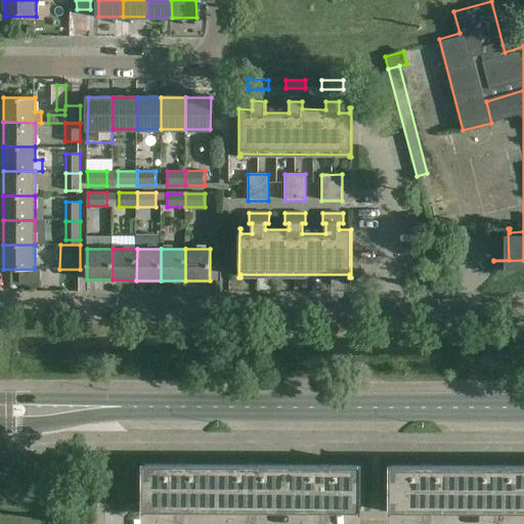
[(143,464),(143,513),(145,513),(145,511),(216,511),(217,466),(146,465),(146,464),(143,464)]
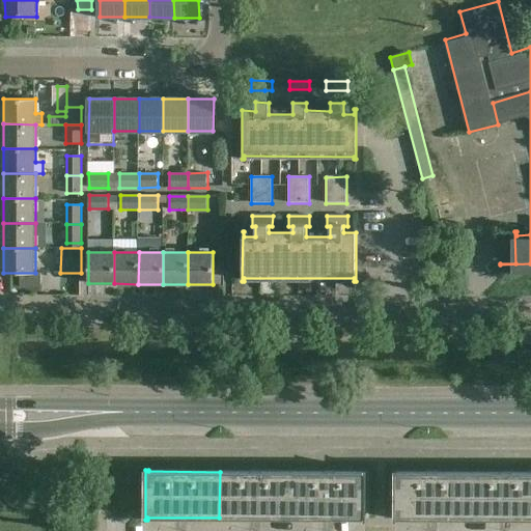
[(365,521),(366,521),(367,521),(367,470),(365,470),(365,473),(292,472),(292,519),(365,519),(365,521)]
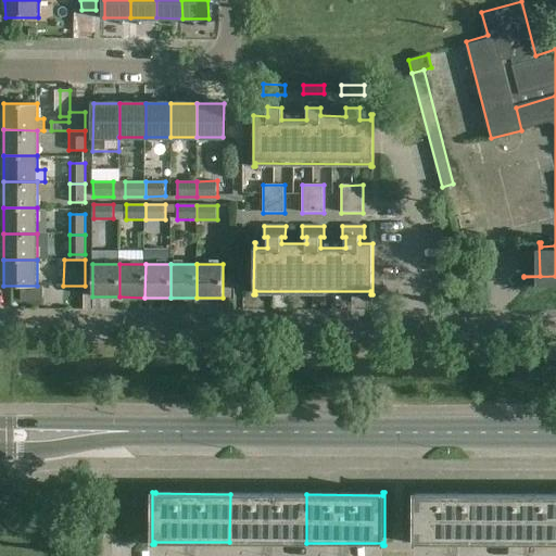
[(416,543),(447,543),(491,543),(491,494),(416,494),(416,493),(414,493),(414,545),(416,545),(416,543)]
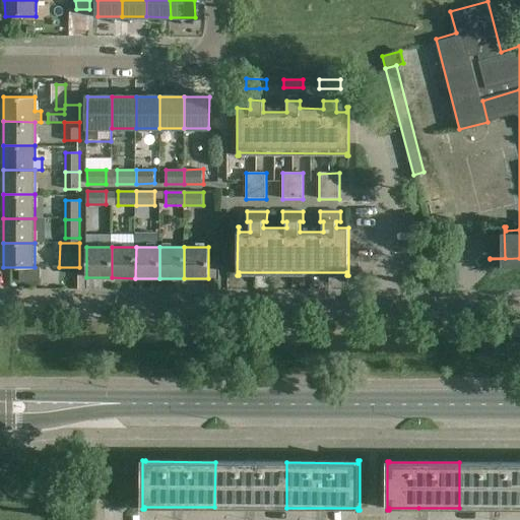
[(214,507),(246,508),(286,508),(286,462),(215,462),(214,507)]
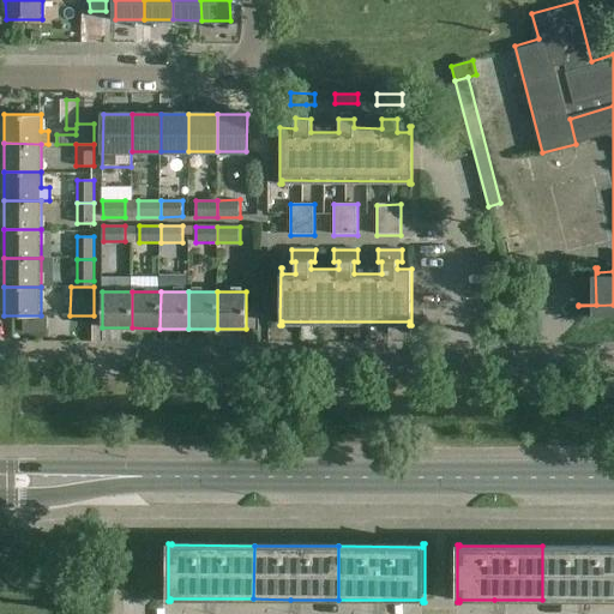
[(542,600),(579,600),(613,600),(613,546),(542,546),(542,600)]
